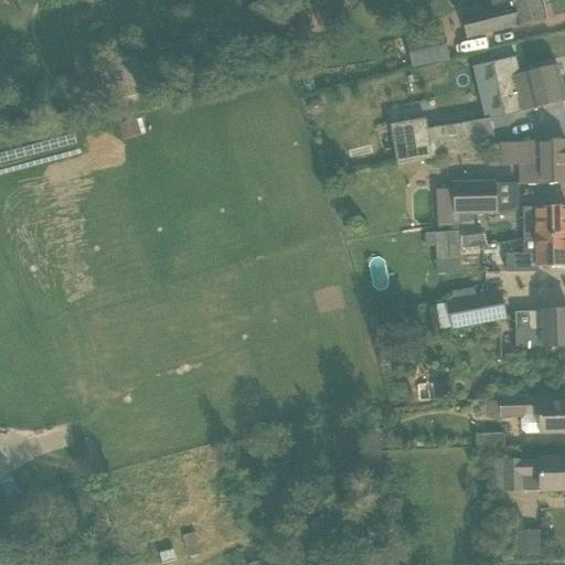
[(467,39),(525,24),(546,20),(542,2),(547,1),(546,0),(510,0),(511,3),(461,16),(467,39)]
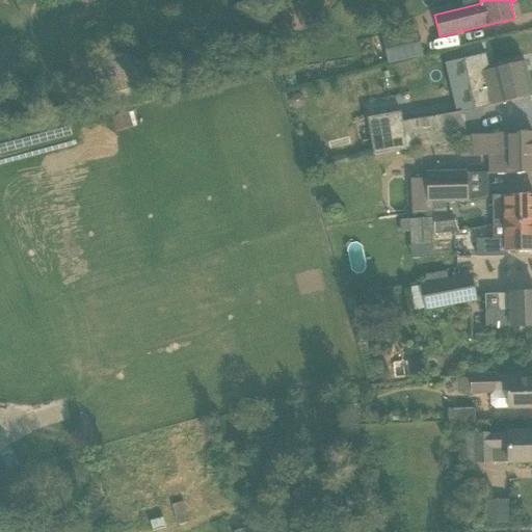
[(416,28),(380,37),(387,64),(423,56),(416,28)]
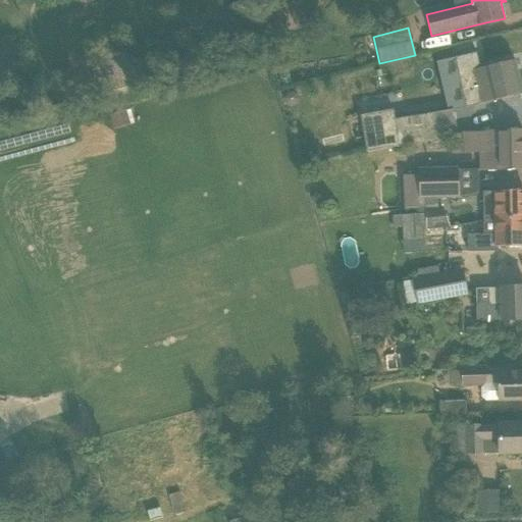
[(455,58),(463,91),(467,107),(481,103),(481,104),(521,94),(521,91),(519,77),(515,60),(480,68),(476,53),(455,58)]
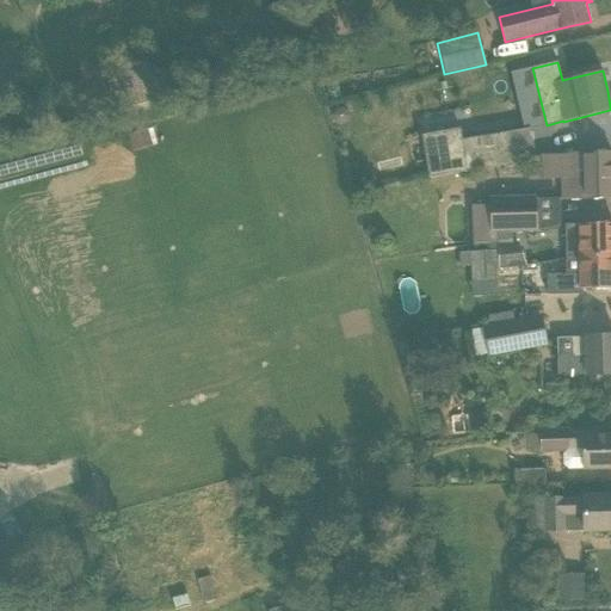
[(343,107),(341,107),(340,107),(339,107),(338,109),(337,109),(335,110),(334,111),(334,112),(333,112),(333,113),(333,115),(333,116),(333,117),(333,118),(333,119),(333,121),(334,121),(334,122),(334,123),(335,123),(337,124),(338,124),(339,125),(340,125),(341,125),(343,125),(344,125),(345,125),(346,124),(347,124),(347,123),(349,123),(349,122),(350,121),(350,119),(351,119),(351,118),(351,117),(351,116),(351,115),(350,113),(350,112),(349,111),(349,110),(347,110),(347,109),(346,109),(345,109),(345,107),(344,107),(343,107)]
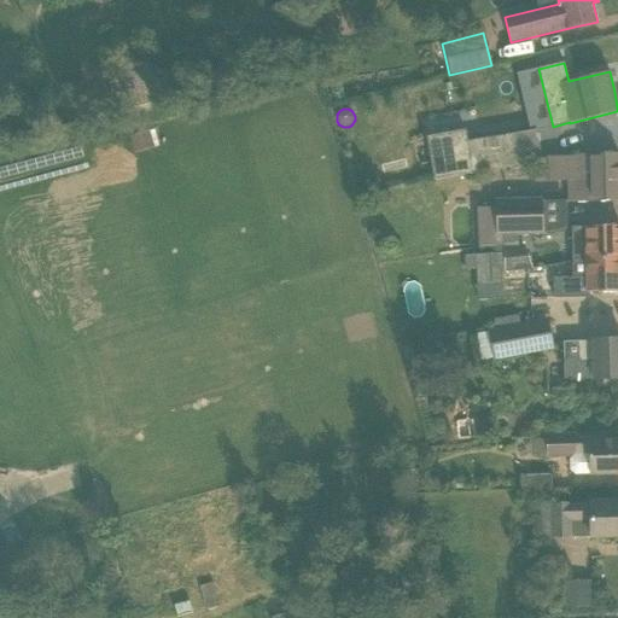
[(536,130),(467,141),(466,130),(426,138),(435,181),(542,162),(536,130)]
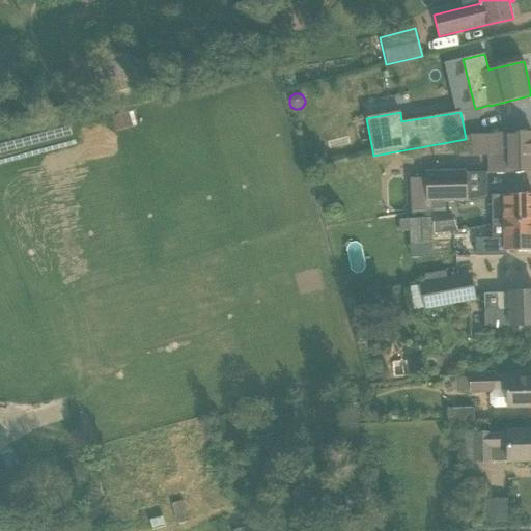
[(486,156),(487,174),(530,172),(530,132),(511,133),(494,133),(494,135),(469,136),(470,157),(486,156)]
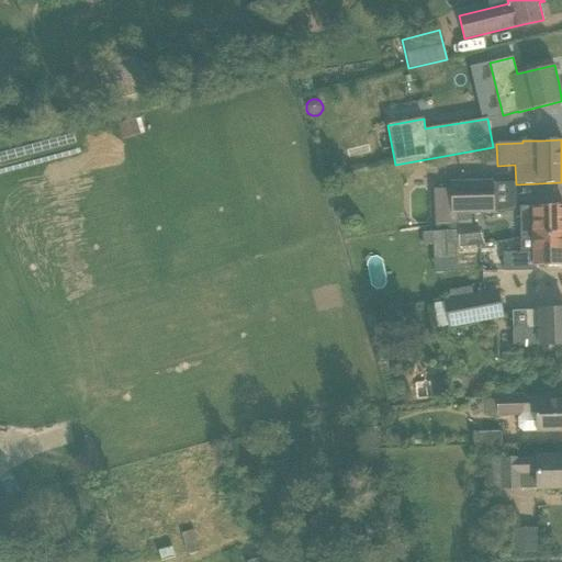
[(456,215),(471,215),(494,214),(493,181),(450,182),(451,215),(456,215)]
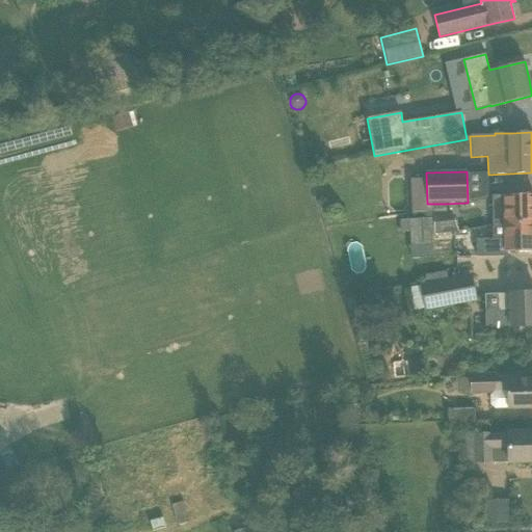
[(531,194),(514,195),(493,195),(494,224),(505,224),(505,222),(531,221),(531,194)]
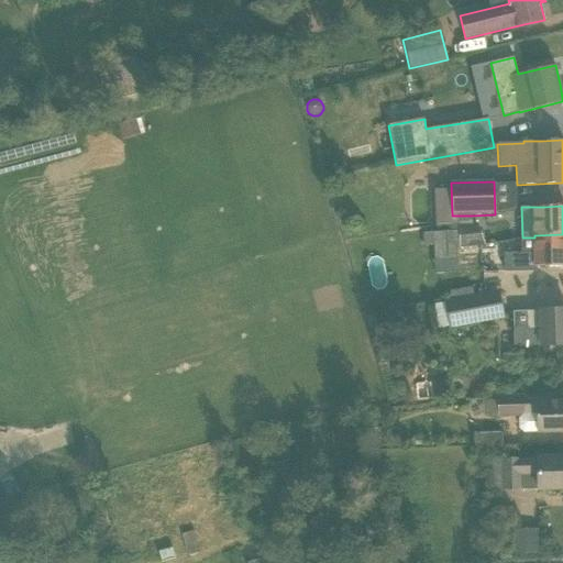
[(459,232),(460,249),(484,245),(477,223),(472,224),(472,216),(456,216),(459,232)]
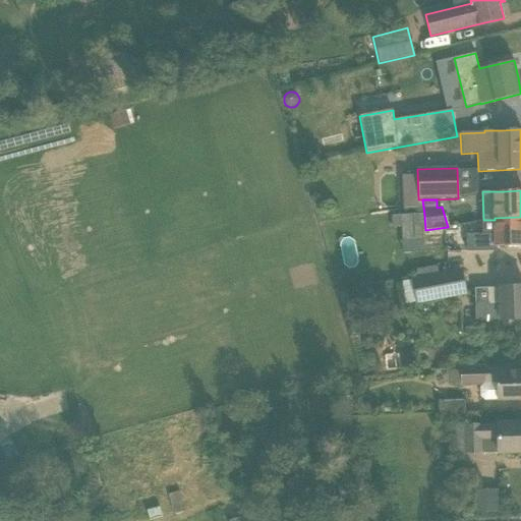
[(425,230),(424,215),(404,216),(406,240),(424,239),(423,231),(425,231),(425,230)]
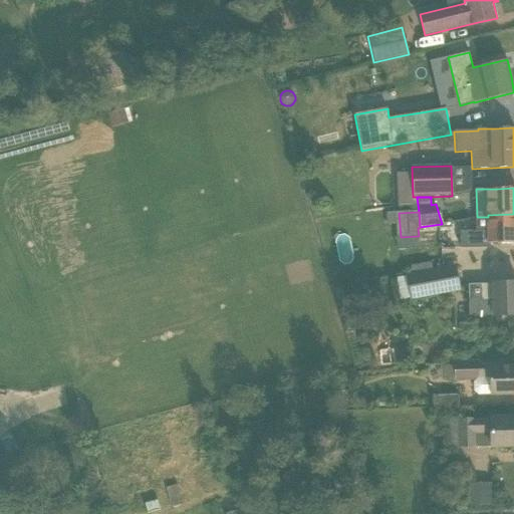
[(490,243),(498,243),(513,242),(513,214),(488,215),(488,217),(488,230),(472,231),(471,227),(465,228),(465,231),(461,232),(461,248),(490,247),(490,243)]
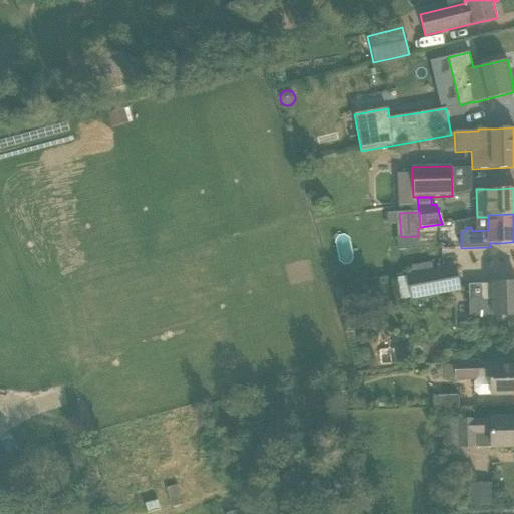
[(405,275),(410,300),(460,290),(455,265),(405,275)]
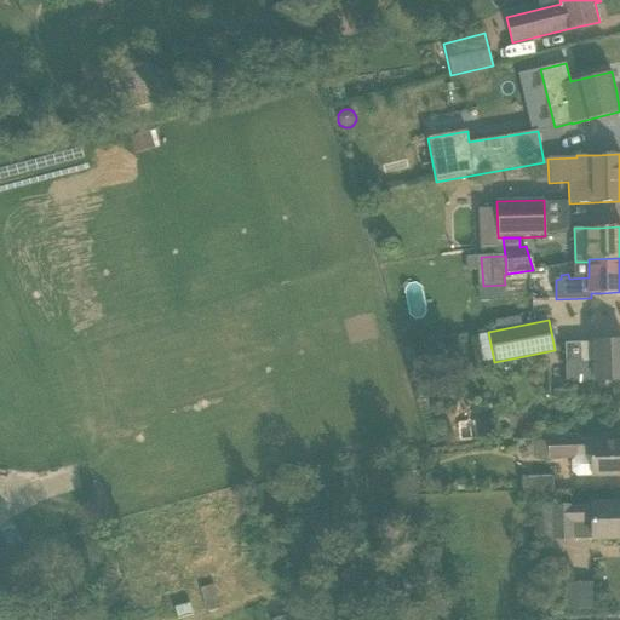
[(619,340),(564,343),(564,362),(580,361),(581,365),(578,365),(578,382),(619,379),(619,340)]
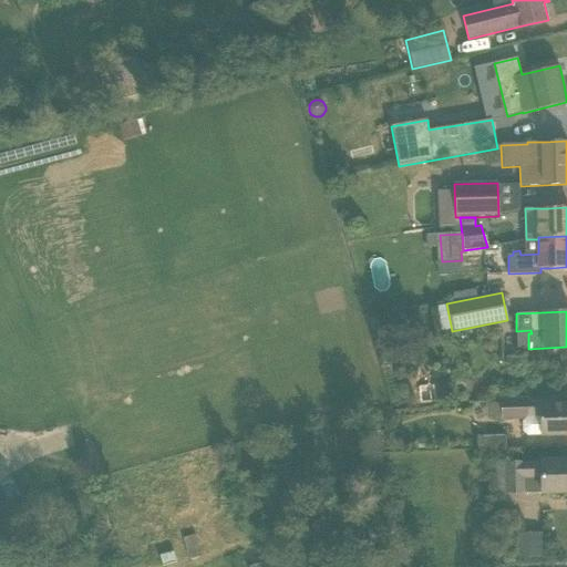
[(523,432),(526,436),(566,434),(566,404),(556,405),(556,399),(501,400),(502,420),(524,420),(523,421),(523,432)]
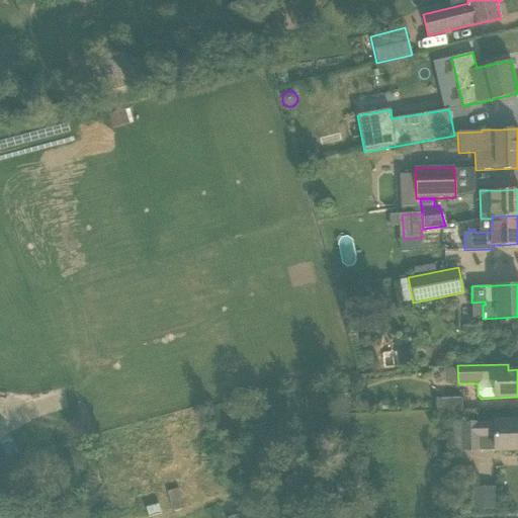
[(517,421),(507,422),(450,425),(452,451),(494,449),(494,450),(517,449),(517,421)]
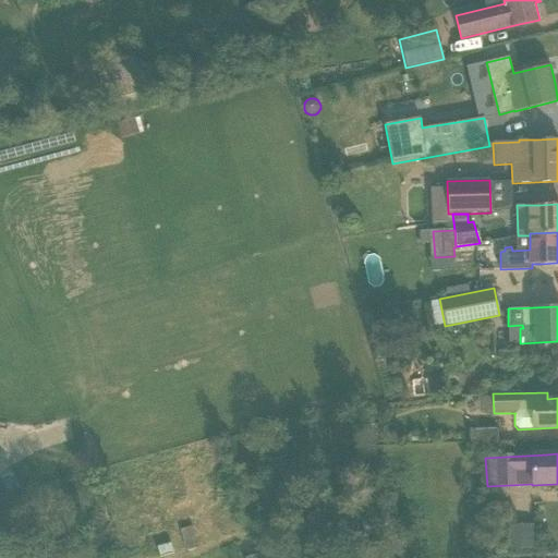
[(534,549),(535,523),(511,522),(510,548),(534,549)]
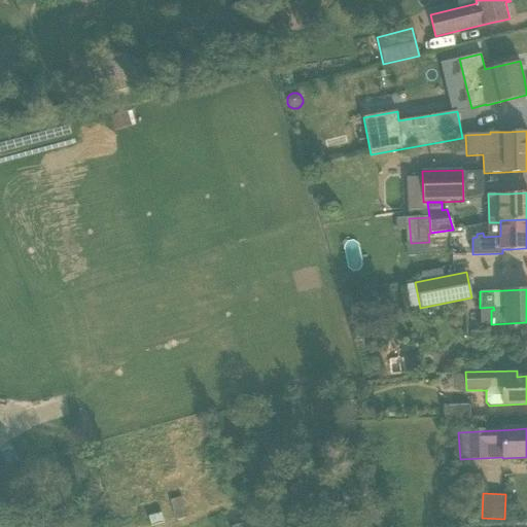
[(170,501),(176,521),(187,518),(181,498),(170,501)]
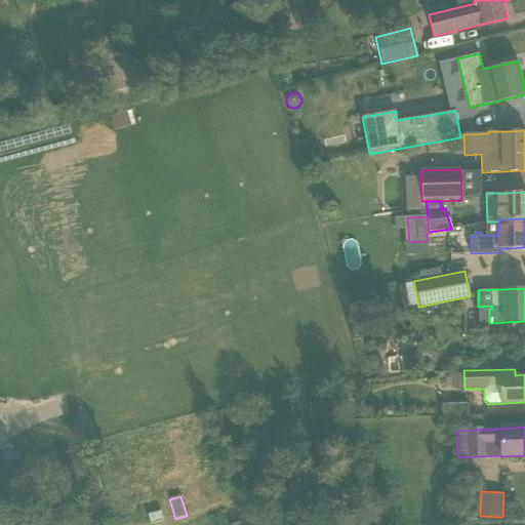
[(148,516),(151,524),(163,521),(160,512),(148,516)]
